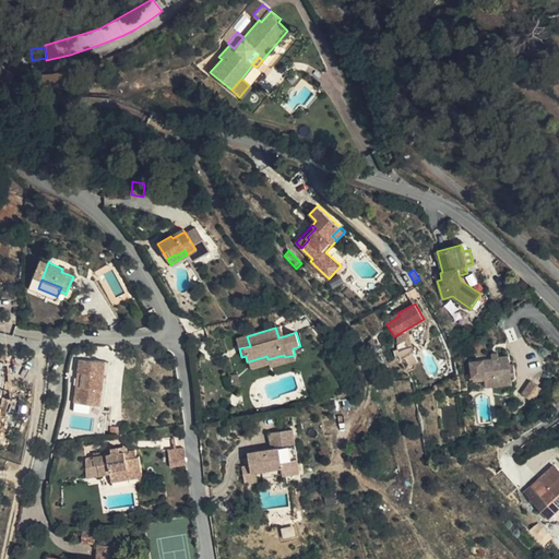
[(239,348),(250,346),(247,336),(237,339),(239,348)]
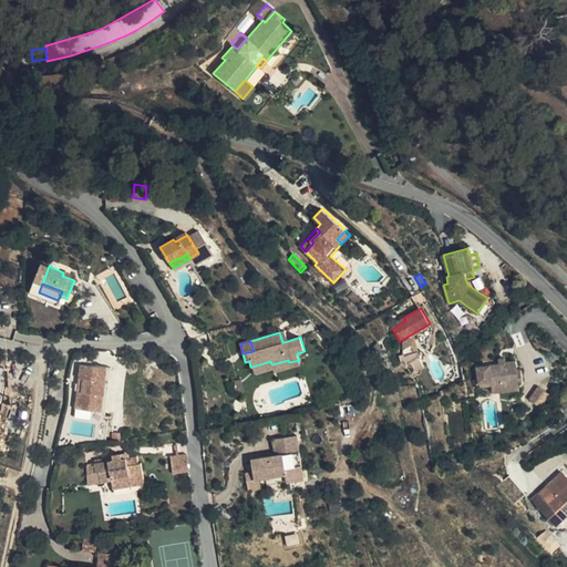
[(288,360),(271,364),(274,372),(300,364),(299,360),(289,362),(288,360)]
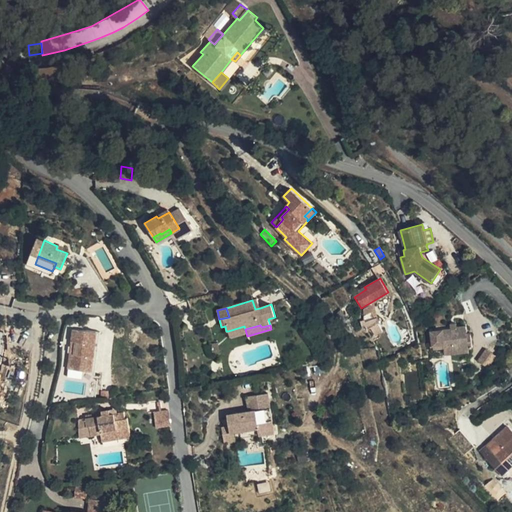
[(451,329),(431,331),(433,349),(453,346),(453,350),(468,348),(473,347),(471,333),(467,333),(466,325),(457,326),(457,328),(451,329)]
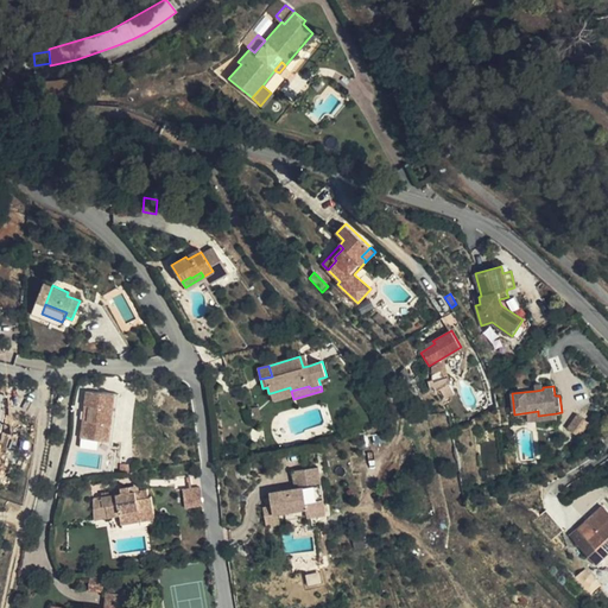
[(290,387),(271,393),(273,401),(292,396),(290,387)]
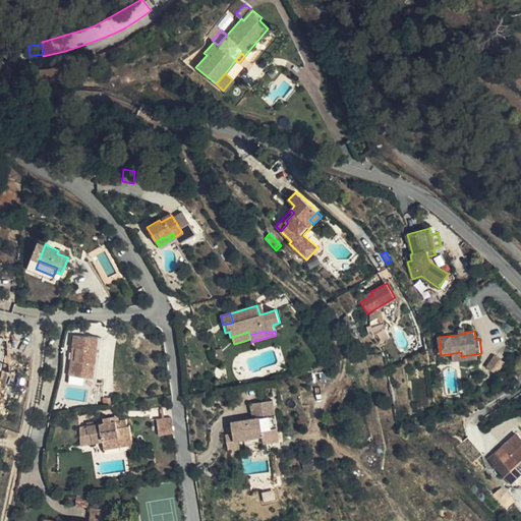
[(99,337),(75,335),(73,347),(77,348),(76,359),(71,359),(69,375),(94,378),(99,337)]
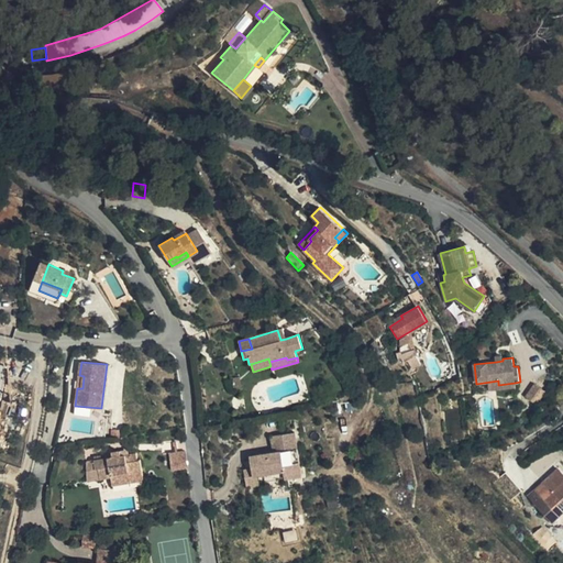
[(107,364),(101,408),(105,409),(110,365),(107,364)]
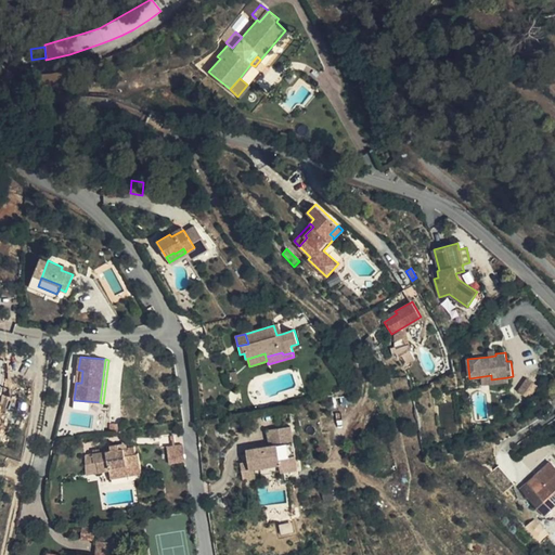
[(236,372),(229,373),(230,384),(237,383),(236,372)]
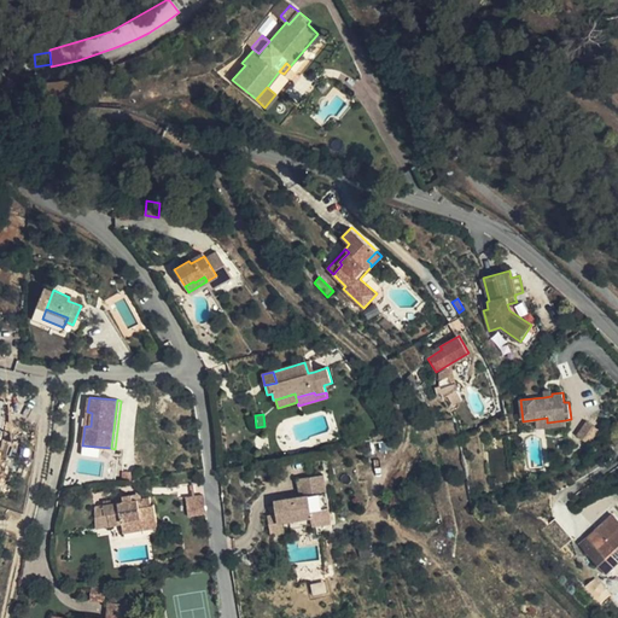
[(547,418),(535,420),(536,429),(566,425),(565,420),(547,423),(547,418)]
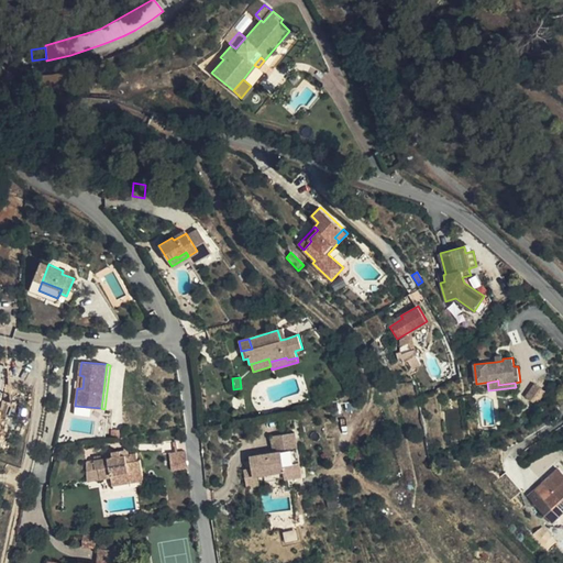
[(534,383),(525,397),(536,405),(545,390),(534,383)]
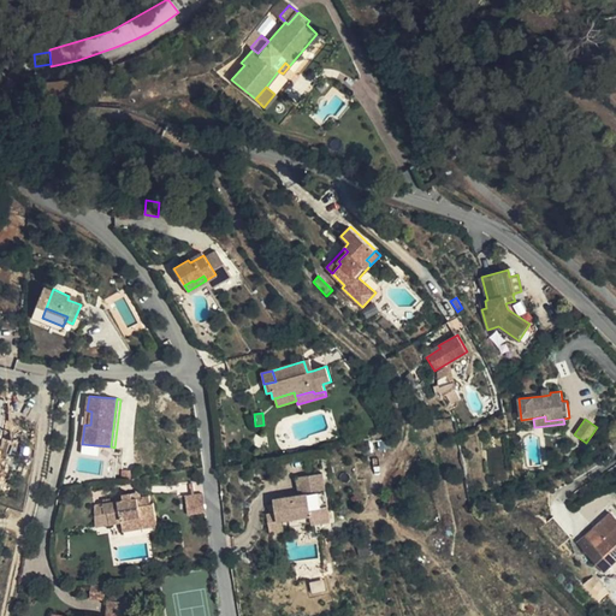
[(99,445),(82,444),(81,454),(98,455),(99,445)]
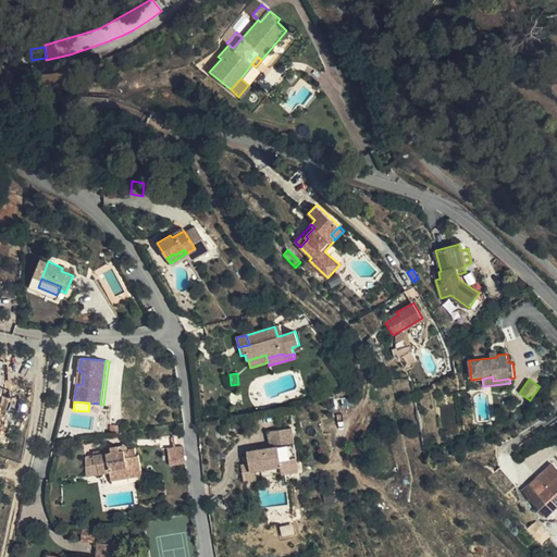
[(249,465),(240,466),(244,482),(257,479),(255,470),(282,465),(281,459),(296,457),(293,429),(267,432),(270,447),(247,452),(249,465)]
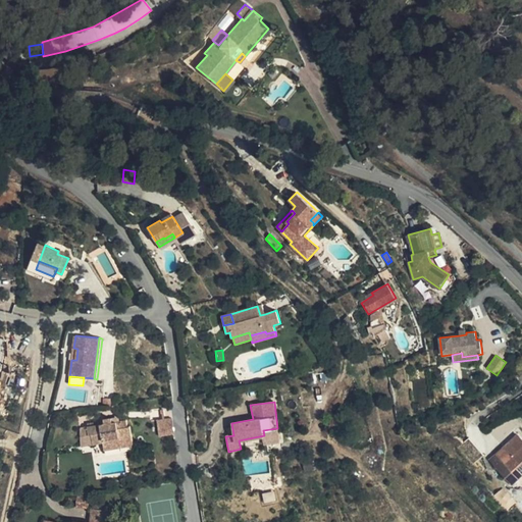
[(104,424),(87,427),(88,435),(91,435),(93,444),(102,441),(103,446),(120,442),(119,438),(132,436),(129,426),(127,426),(126,420),(112,423),(111,418),(103,419),(104,424)]
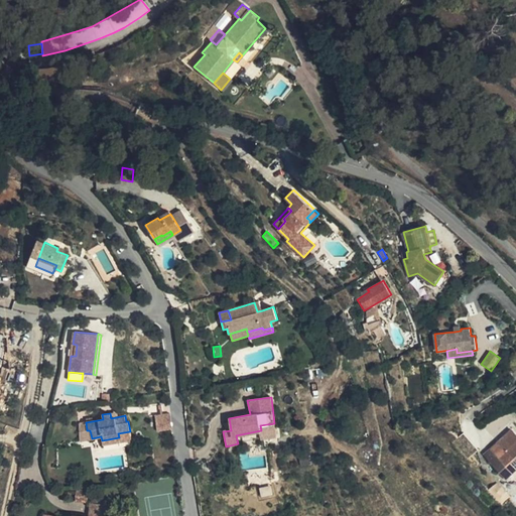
[(154,415),(157,431),(171,429),(169,413),(154,415)]
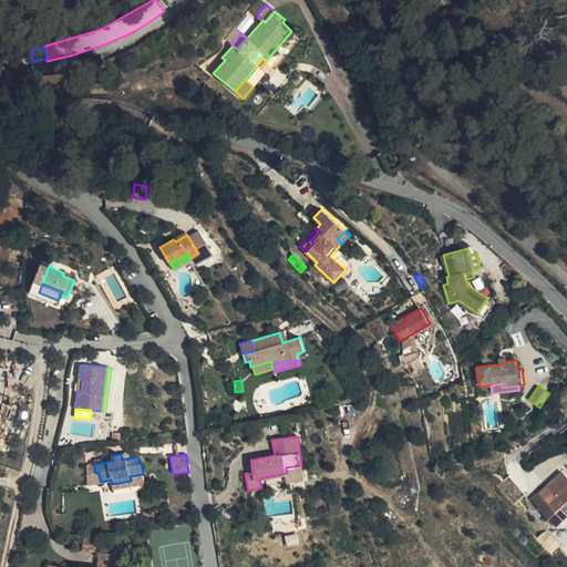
[(287,473),(285,473),(287,482),(305,478),(301,465),(286,467),(287,473)]
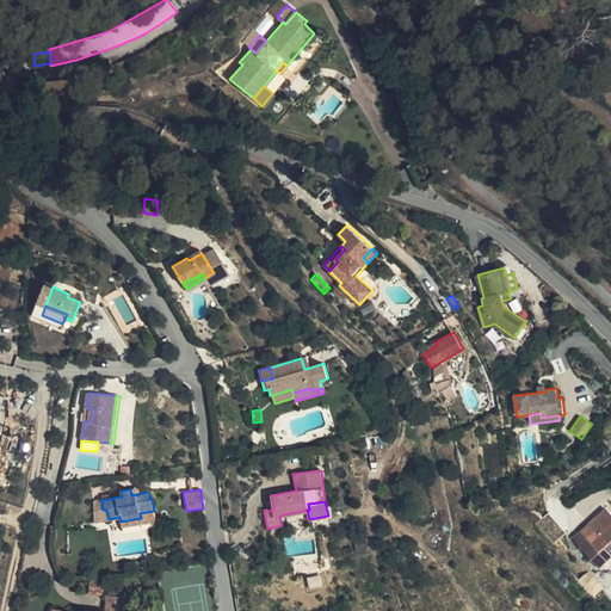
[(610,555),(610,513),(606,508),(572,539),(598,568),(610,555)]
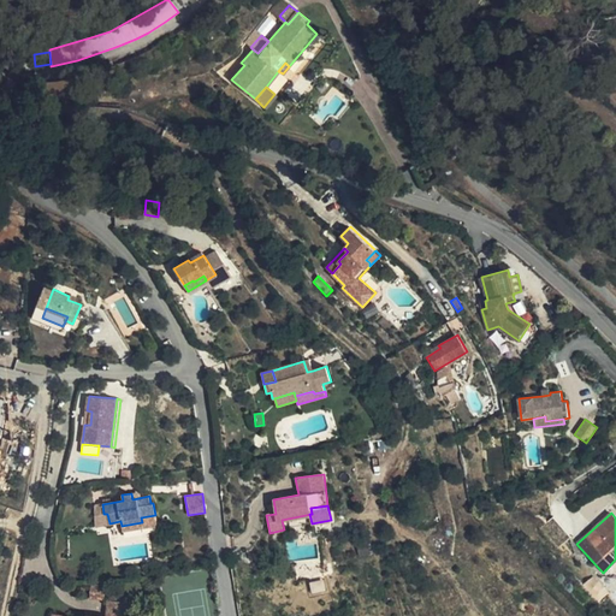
[(142,522),(122,526),(123,531),(157,525),(155,515),(141,517),(142,522)]
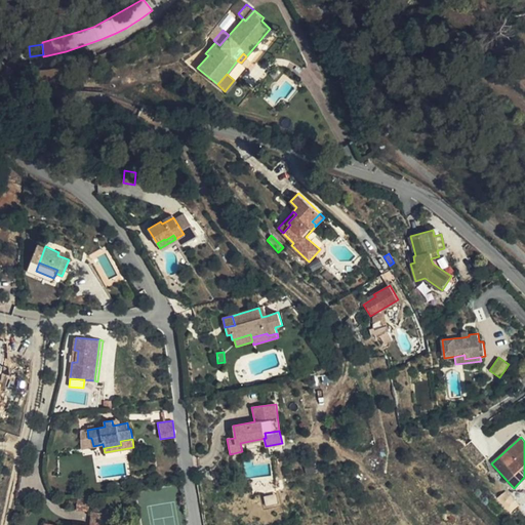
[(265,506),(277,503),(276,494),(264,496),(265,506)]
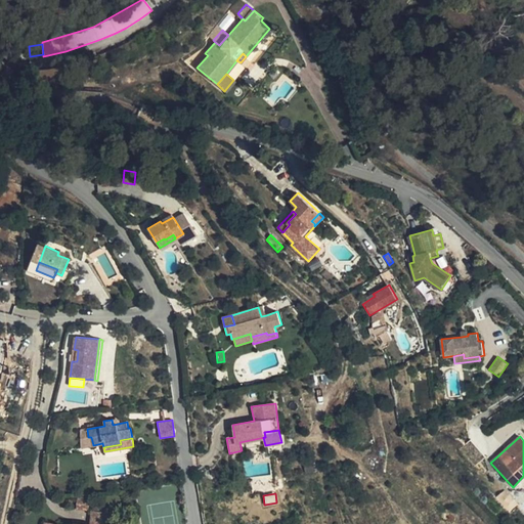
[(91,498),(77,497),(76,509),(90,511),(91,498)]
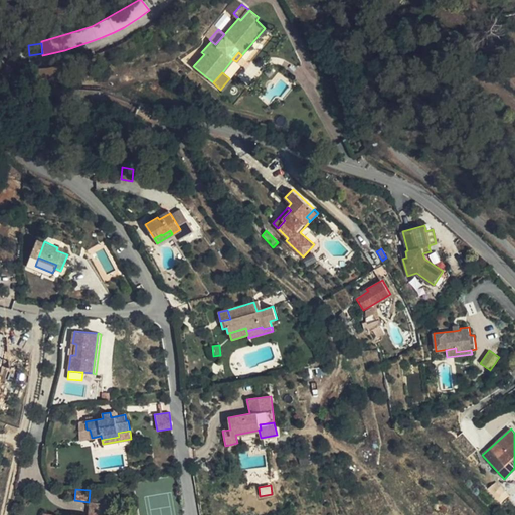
[(53,514),(54,514),(43,514),(42,514),(105,514),(107,503),(106,503),(92,502),(90,502),(89,514),(75,514),(70,514),(69,514),(53,514)]
